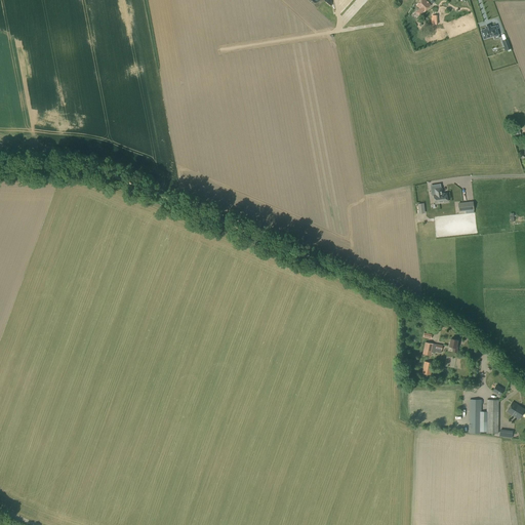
[(419,16),(431,5),(425,0),(420,0),(416,5),(419,9),(415,12),(419,16)]
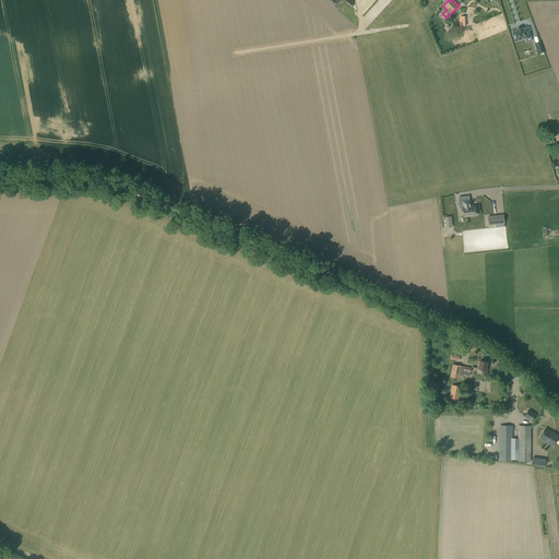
[(531,37),(527,27),(523,30),(522,28),(516,30),(518,31),(512,33),(515,42),(531,37)]
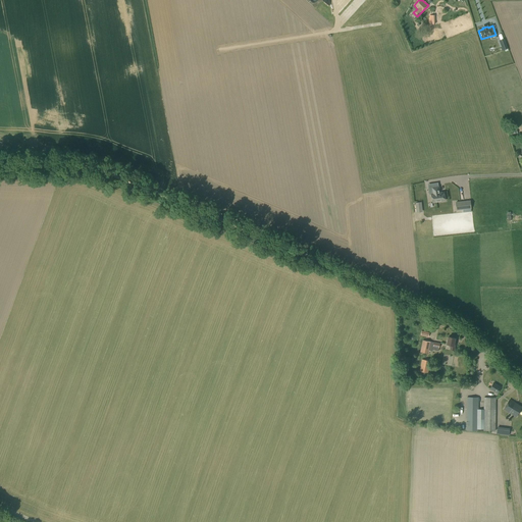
[(503,51),(509,49),(505,39),(499,41),(503,51)]
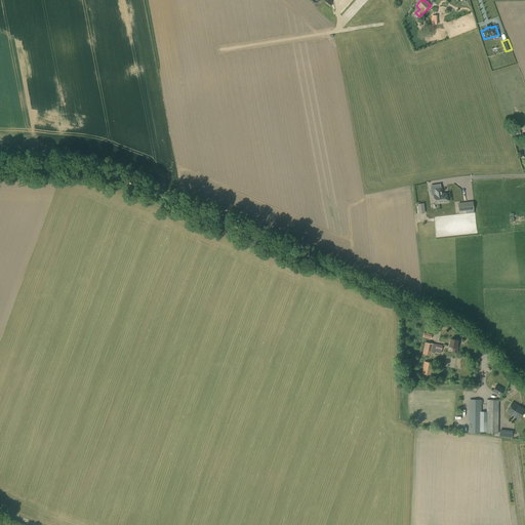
[(442,187),(435,189),(435,195),(434,195),(435,204),(448,202),(447,193),(443,193),(442,187)]
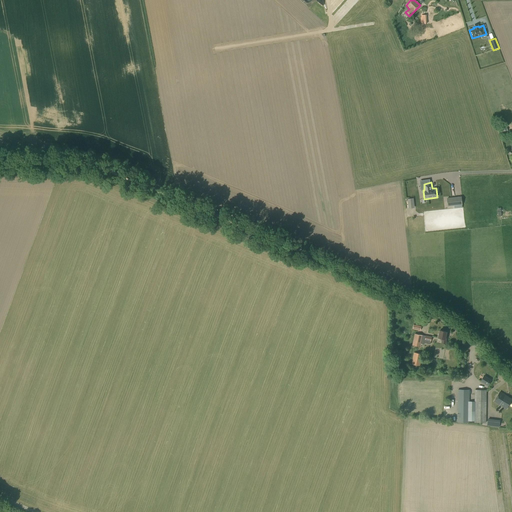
[(462,196),(447,198),(448,206),(463,205),(462,196)]
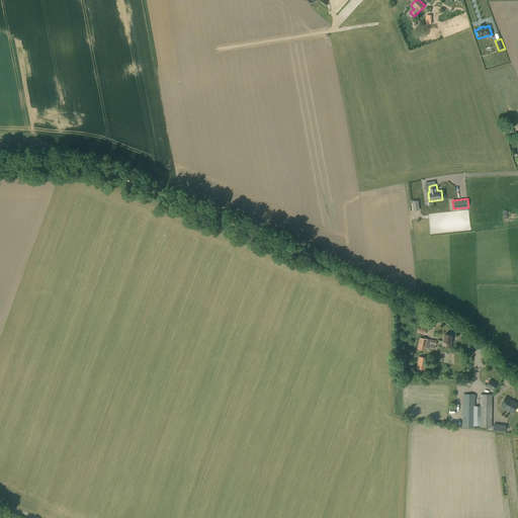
[(450,348),(452,340),(451,339),(451,336),(445,334),(443,342),(447,343),(446,347),(450,348)]
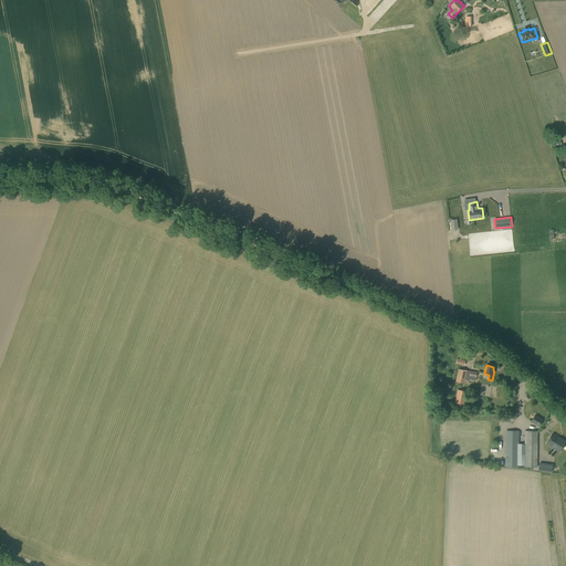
[(475,380),(478,373),(459,369),(456,383),(467,385),(468,380),(469,381),(470,379),(475,380)]
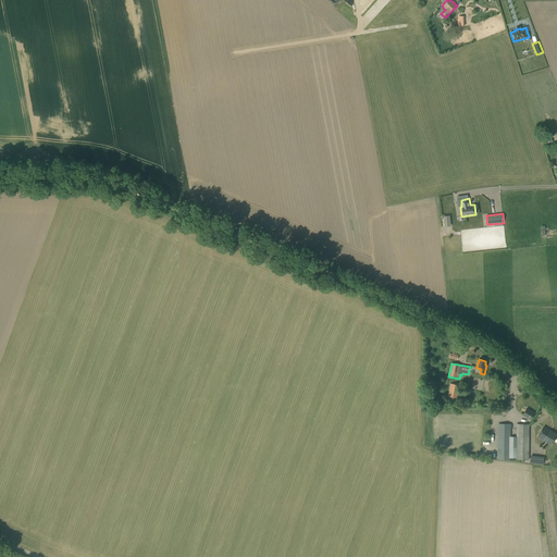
[(457,398),(459,385),(450,383),(448,396),(457,398)]
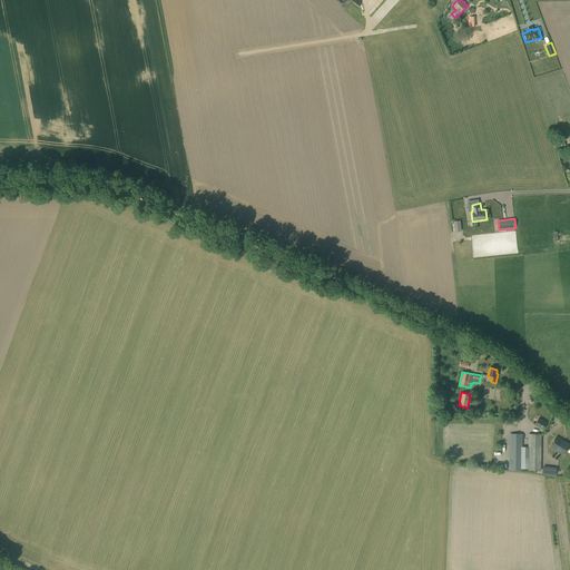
[(543,429),(547,423),(539,418),(534,424),(543,429)]
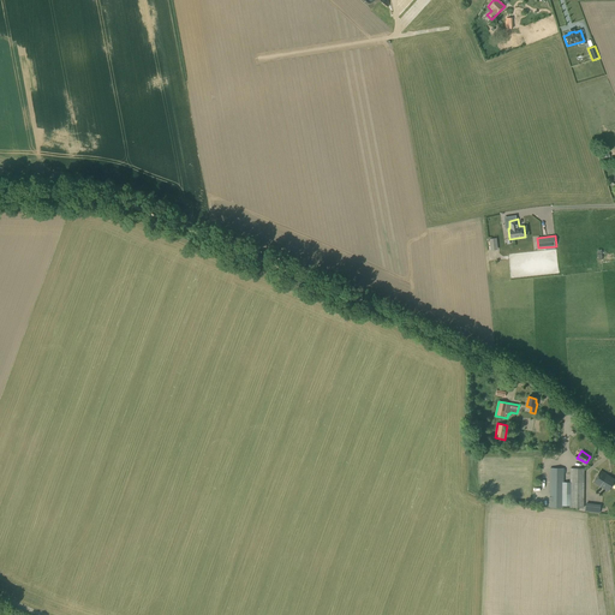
[(563,508),(563,469),(550,469),(549,507),(563,508)]
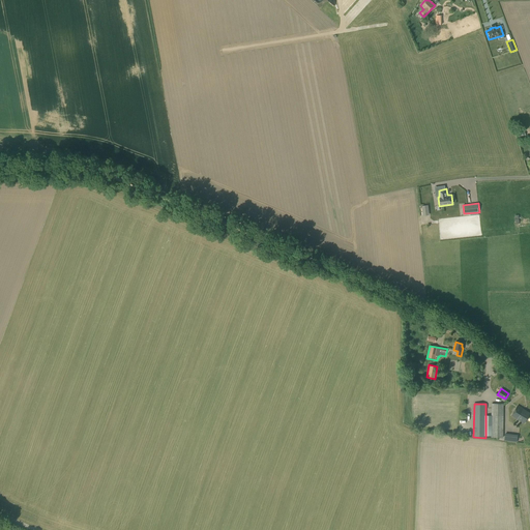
[(503,438),(503,404),(492,404),(491,438),(503,438)]
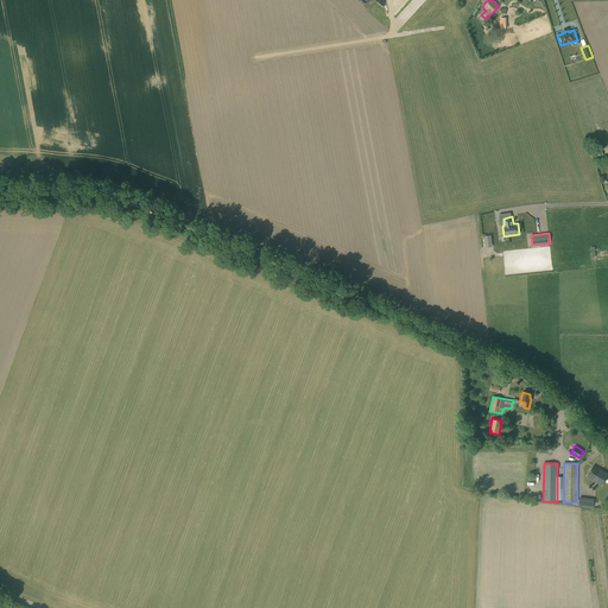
[(601,486),(607,474),(594,466),(587,477),(601,486)]
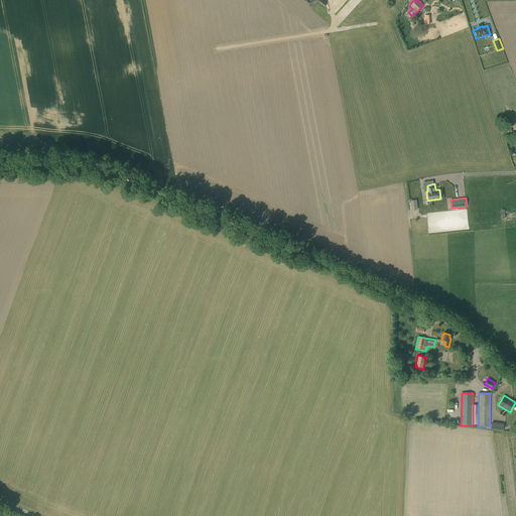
[(503,430),(504,423),(492,422),(491,429),(503,430)]
